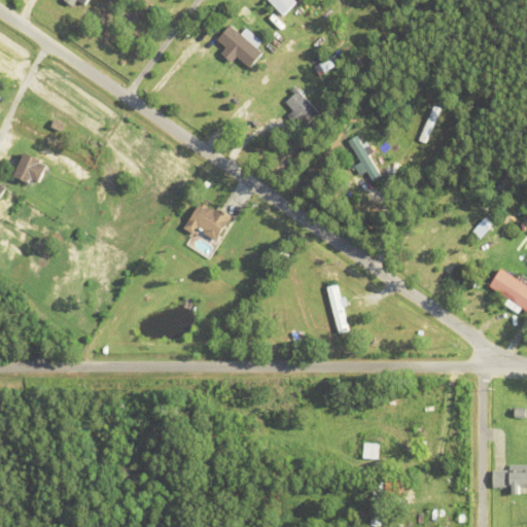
[(272,0),(287,16),(302,2),(299,0),(272,0)]
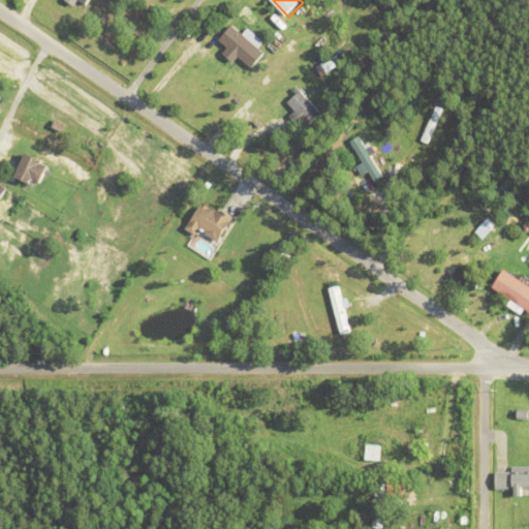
[(267,41),(250,28),(245,34),(235,25),(221,40),(229,48),(225,53),(237,63),(241,57),(254,68),(267,53),(260,48),(267,41)]
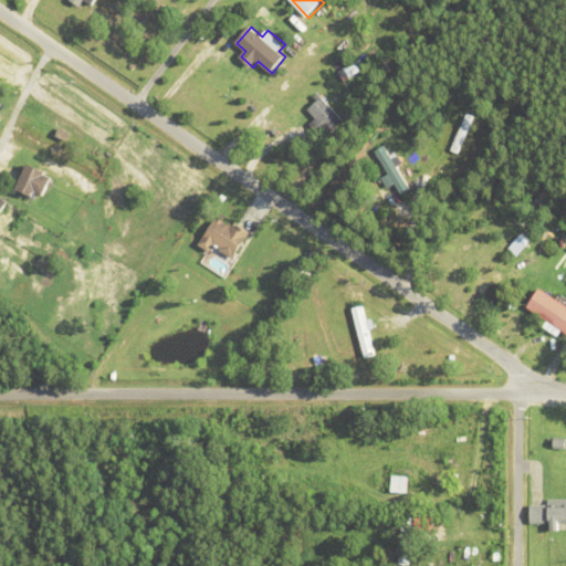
[(337,72),(348,66),(354,76),(343,82),(337,72)]
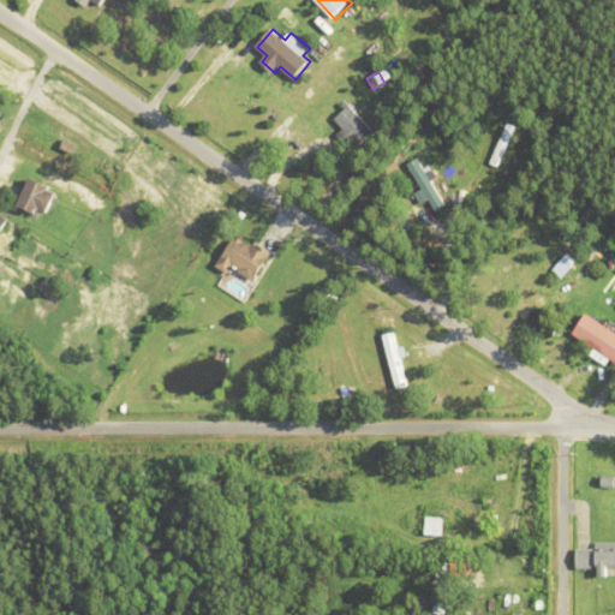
[(353,141),(347,147),(336,136),(344,130),(334,120),(350,106),(372,131),(357,145),(353,141)]
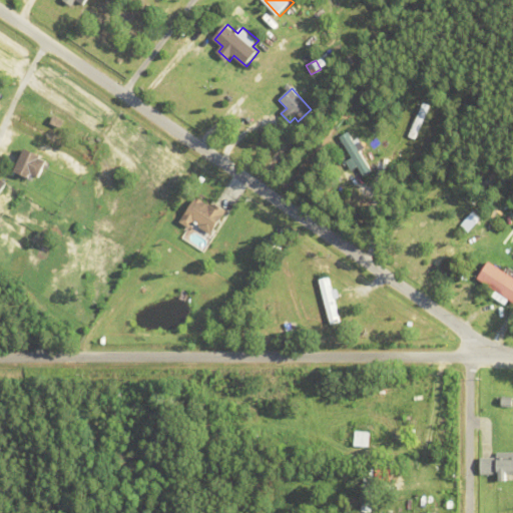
[(264,95),(269,94),(275,109),(270,111),(264,95)]
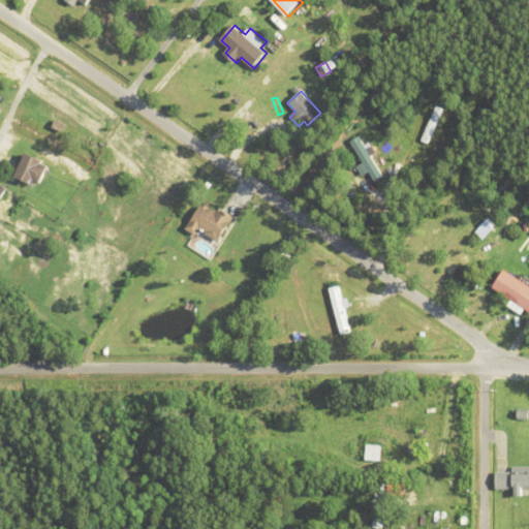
[(421,141),(436,106),(443,110),(428,144),(421,141)]
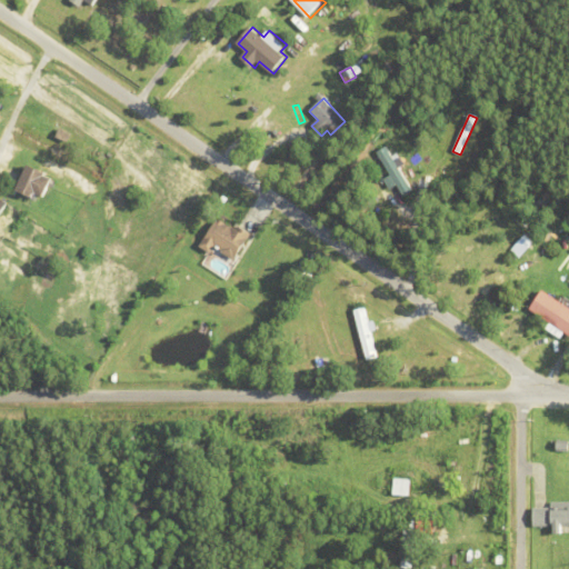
[(400,158),(405,165),(399,169),(412,190),(402,196),(397,186),(389,190),(382,180),(390,176),(377,152),(386,147),(395,161),(400,158)]
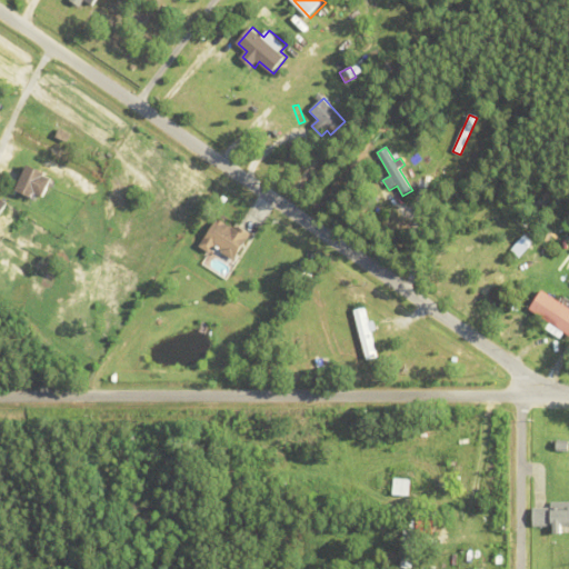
[(36,195),(35,198),(16,190),(27,165),(46,173),(45,176),(51,179),(43,197),(36,195)]
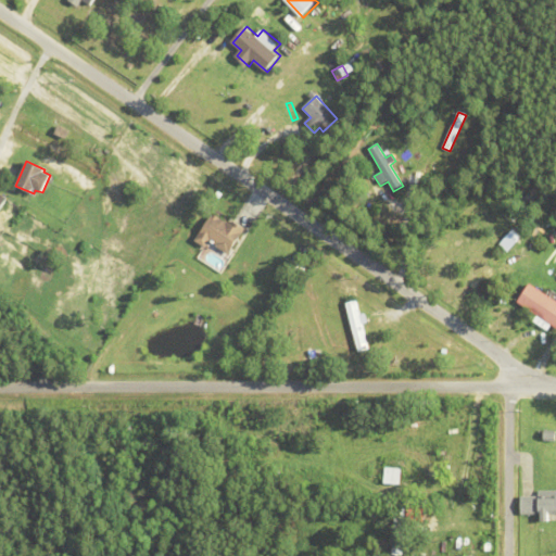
[(0,214),(10,198),(0,192),(0,214)]
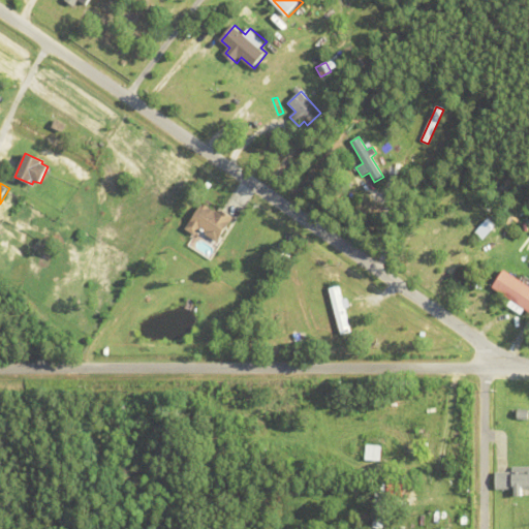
[(232,218),(219,239),(217,242),(206,235),(206,234),(199,229),(195,235),(186,228),(201,204),(209,209),(214,212),(215,210),(219,213),(220,211),(232,218)]
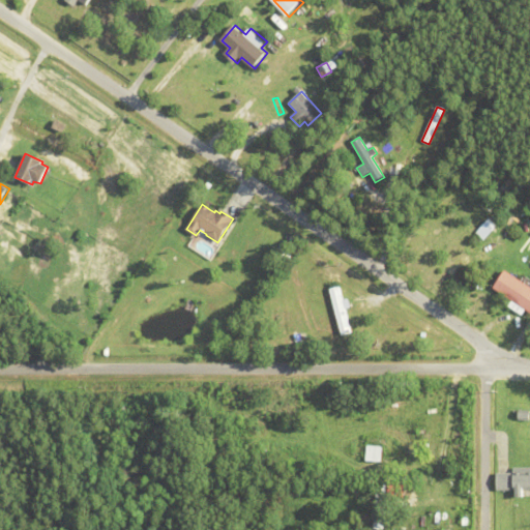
[(477,233),(486,240),(498,226),(490,218),(477,233)]
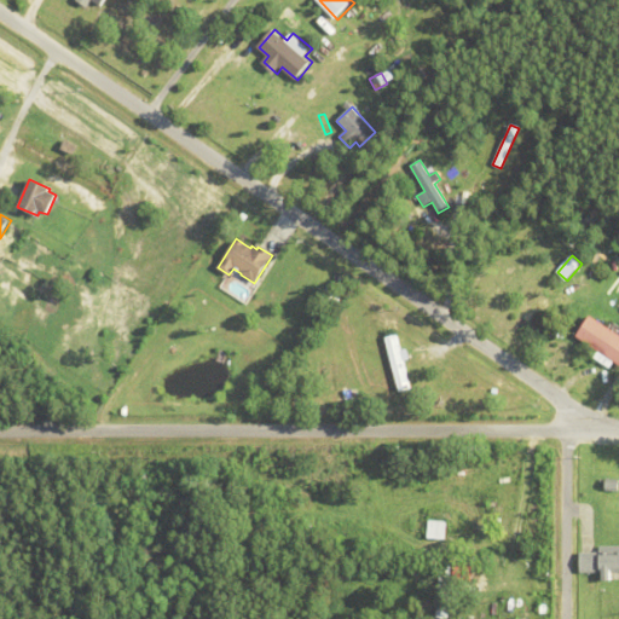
[(283,262),(291,261),(296,287),(288,288),(283,262)]
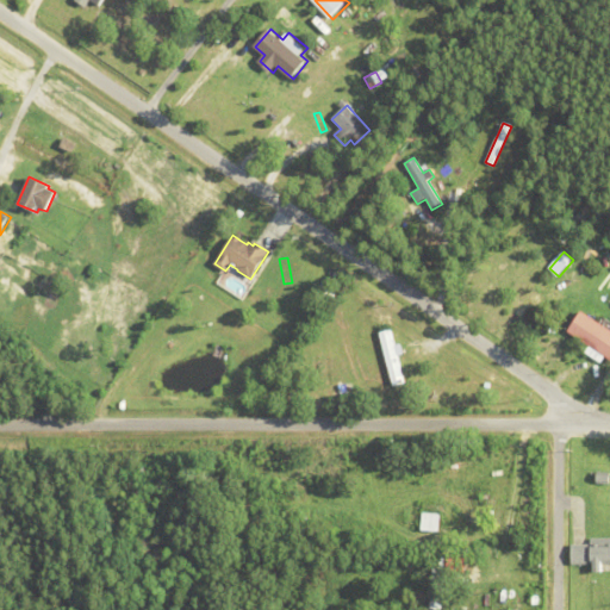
[(184,288),(193,273),(197,277),(187,292),(184,288)]
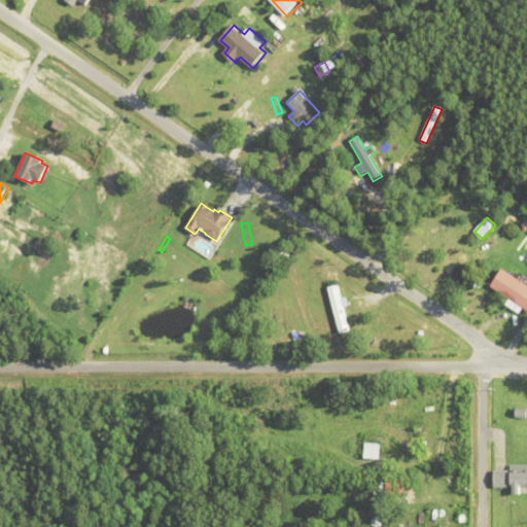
[(167,257),(171,251),(181,258),(177,265),(167,257)]
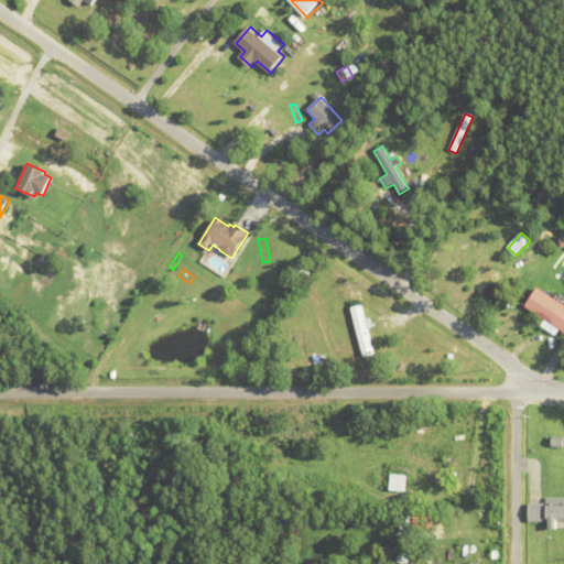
[(563,332),(525,306),(531,297),(563,318),(563,332)]
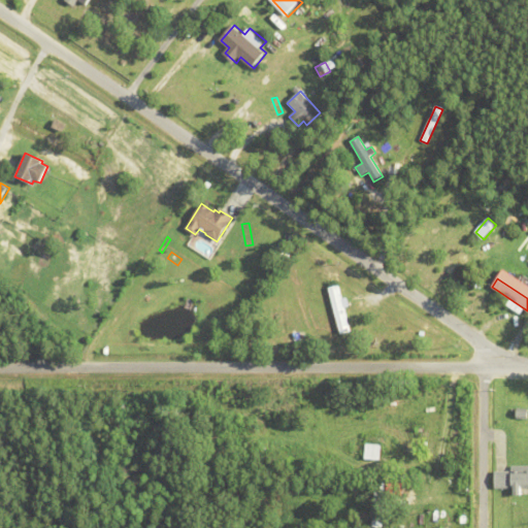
[(328,288),(337,286),(350,332),(339,334),(328,288)]
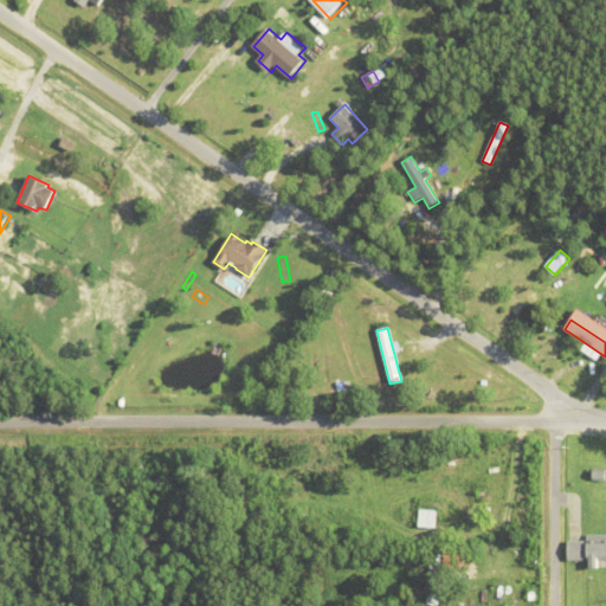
[(592,482),(592,472),(605,472),(605,482),(592,482)]
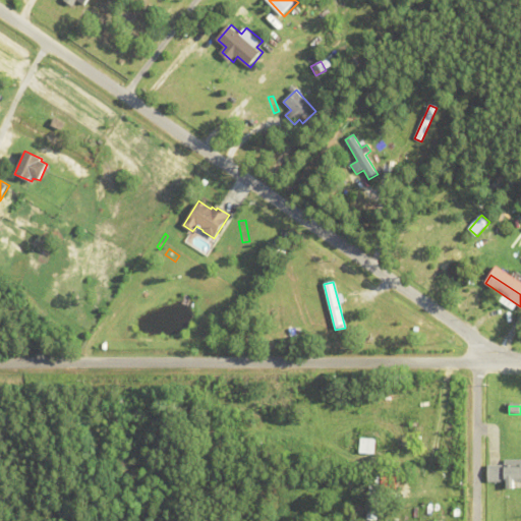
[(360,454),(375,455),(377,439),(361,438),(360,454)]
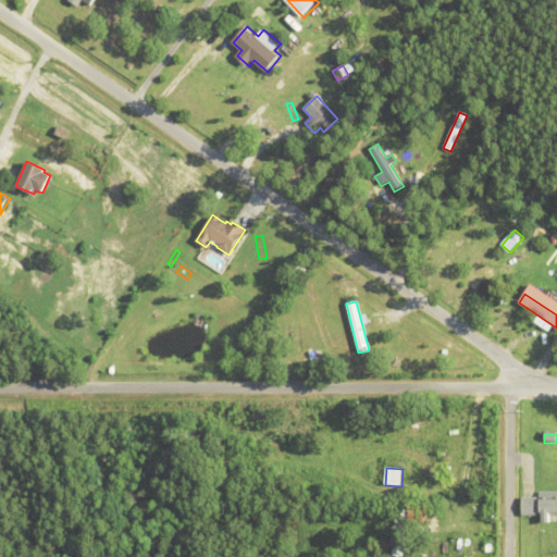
[(556,522),(548,522),(548,523),(541,523),(541,516),(521,516),(521,498),(539,498),(539,492),(556,492),(556,522)]
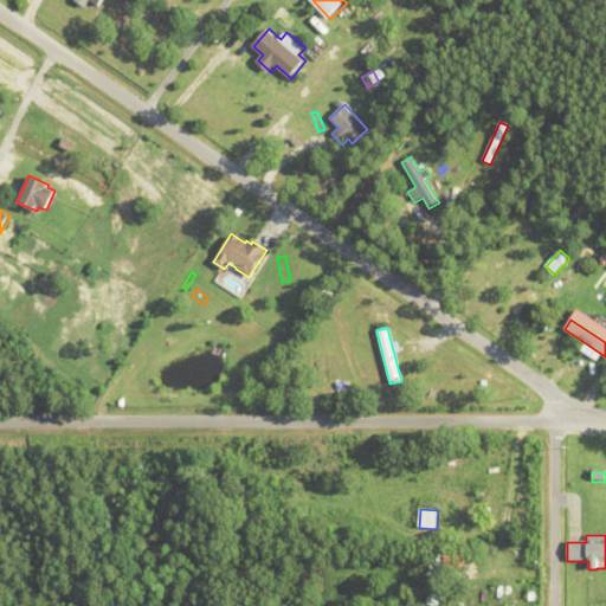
[(429,605),(438,605),(442,554),(431,554),(429,605)]
